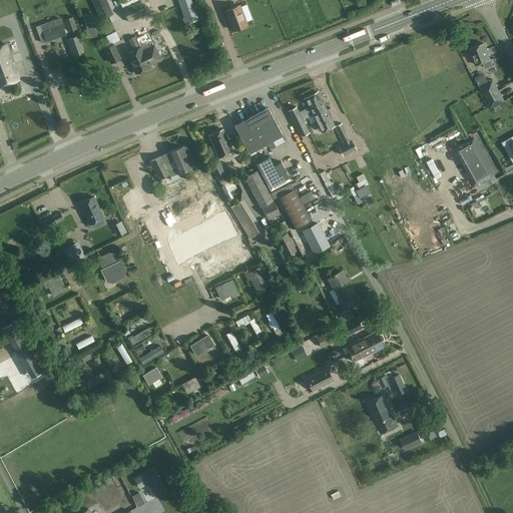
[(122,7),(125,14),(129,22),(146,15),(138,0),(137,0),(138,0),(122,7)]
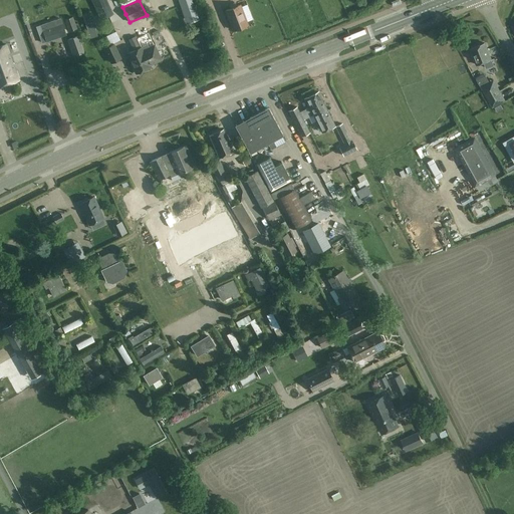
[(193,0),(178,0),(184,17),(197,12),(193,0)]
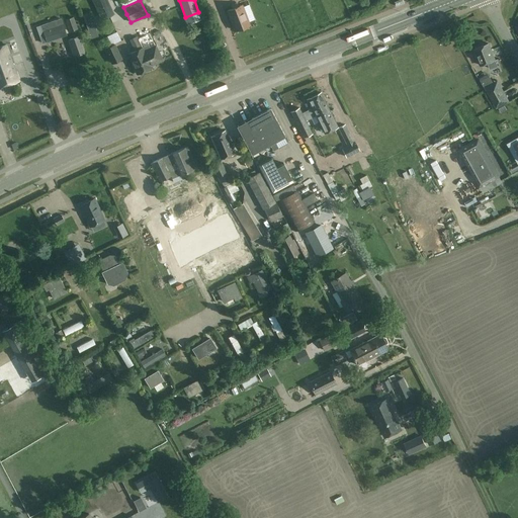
[(99,9),(103,18),(114,13),(110,4),(99,9)]
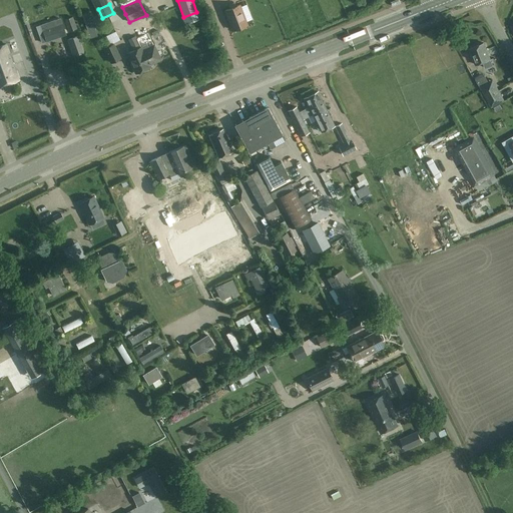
[(239,5),(225,11),(232,30),(247,24),(239,5)]
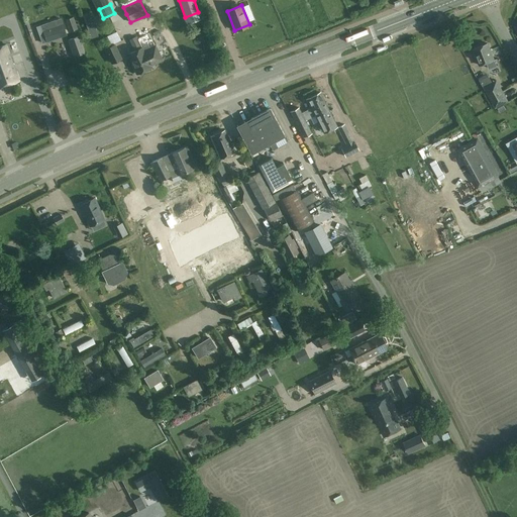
[(92,38),(99,35),(91,12),(84,15),(92,38)]
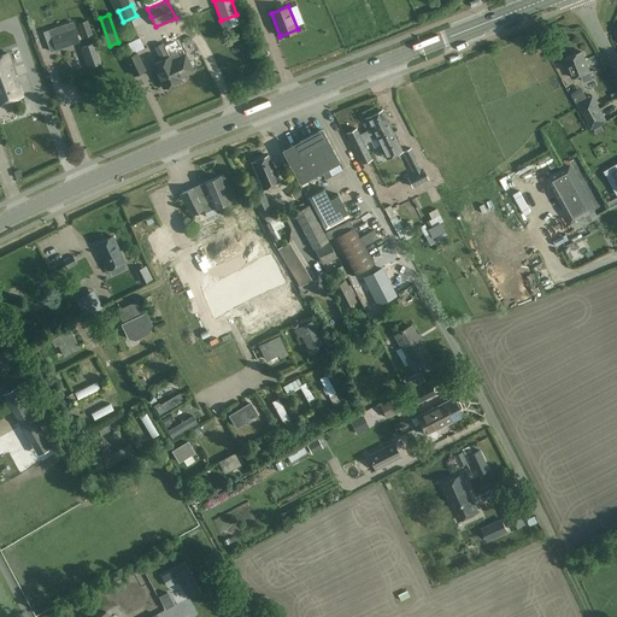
[(88,19),(77,23),(82,37),(93,35),(88,19)]
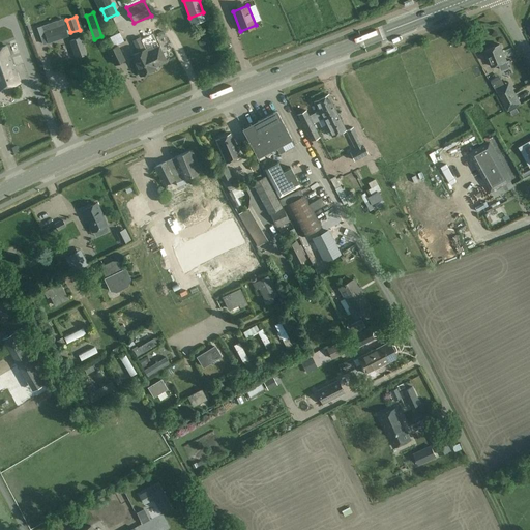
[(64,25),(62,19),(43,26),(46,32),(45,32),(46,36),(41,37),(43,43),(68,35),(64,25)]
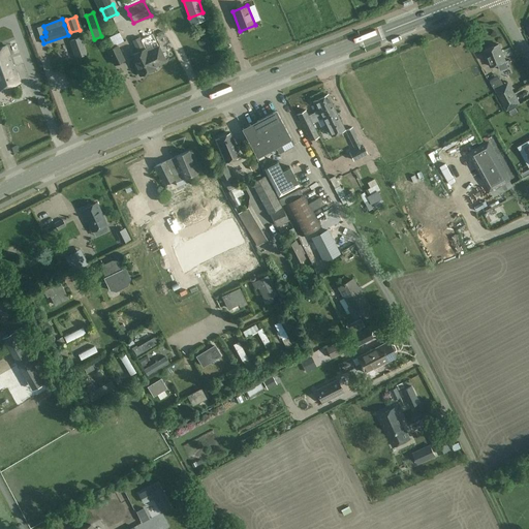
[(124,38),(129,35),(126,29),(120,32),(124,38)]
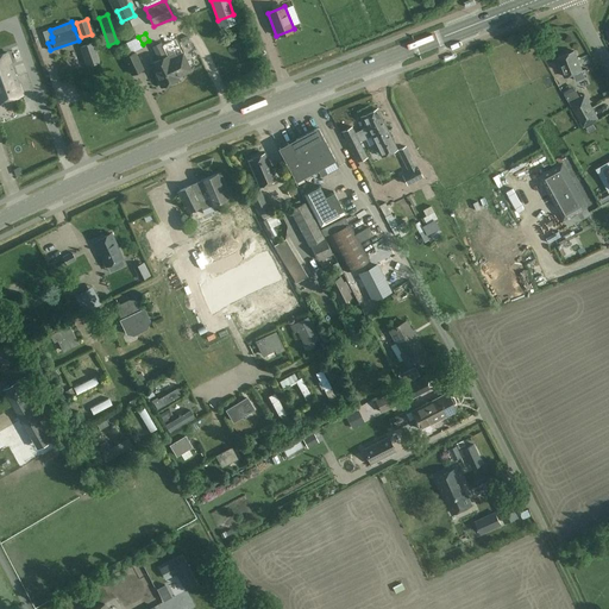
[(167,55),(161,42),(151,46),(157,60),(167,55)]
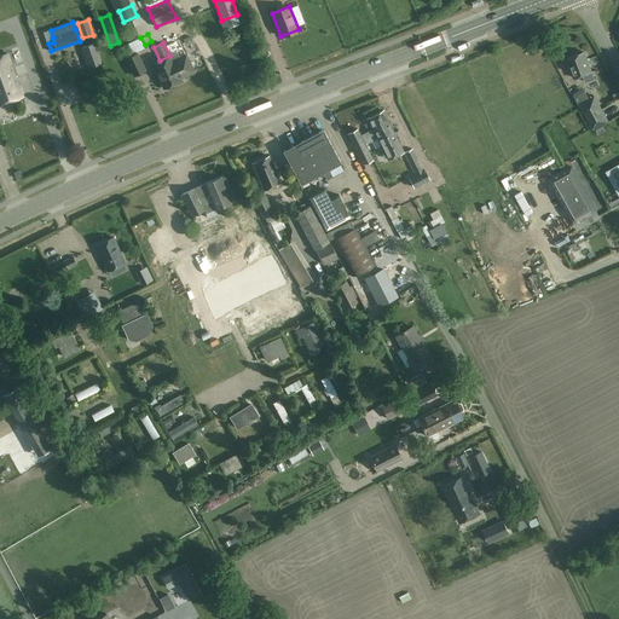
[(94,44),(82,47),(88,67),(102,62),(94,44)]
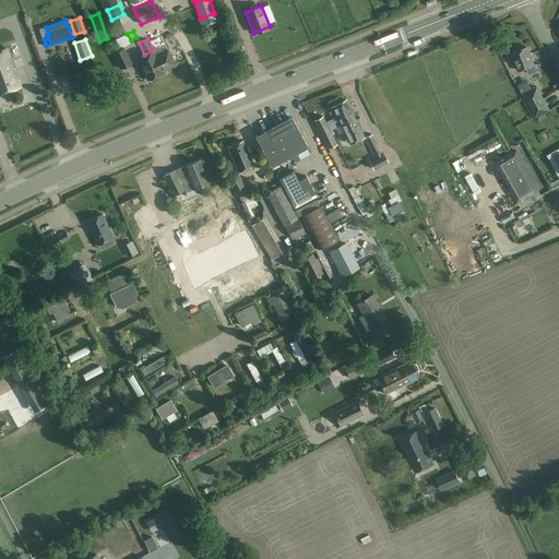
[(526,46),(511,52),(518,70),(526,67),(528,74),(536,71),(534,63),(526,46)]
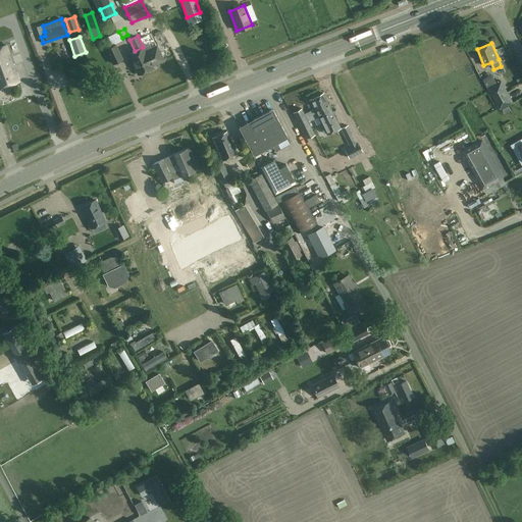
[(6,45),(0,46),(0,87),(19,81),(6,45)]
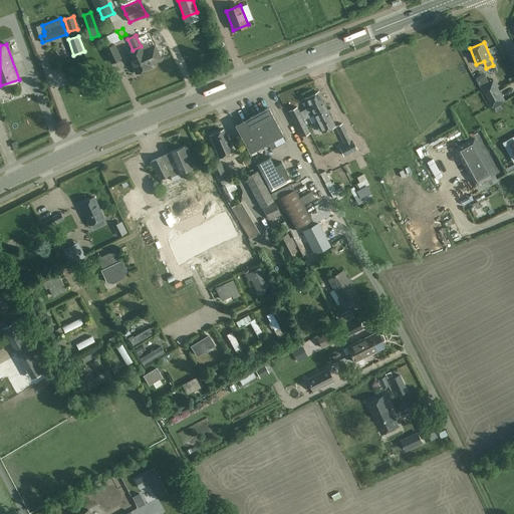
[(120,59),(113,44),(105,49),(111,63),(120,59)]
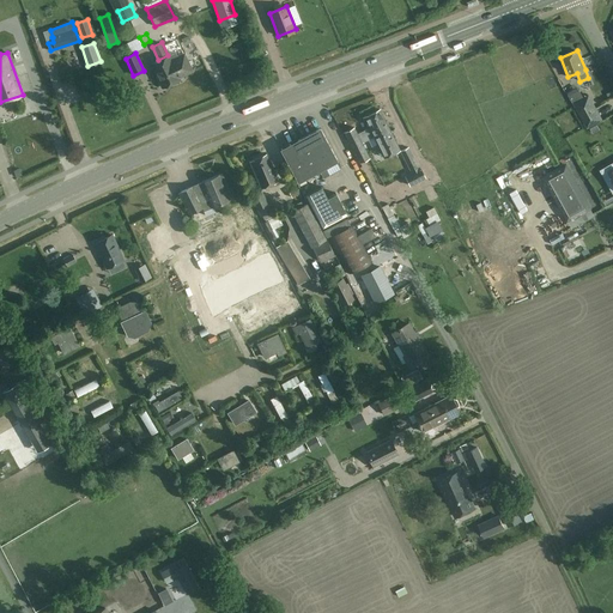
[(175,53),(169,56),(178,77),(192,71),(184,54),(177,56),(175,53)]
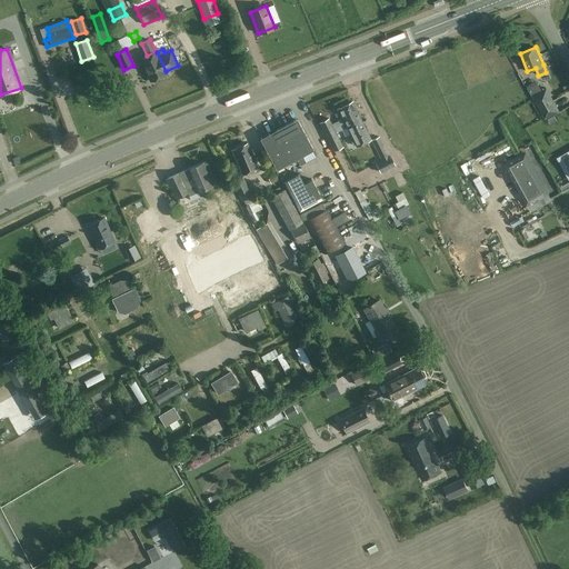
[(166,71),(157,52),(156,51),(140,59),(150,81),(167,73),(166,71)]
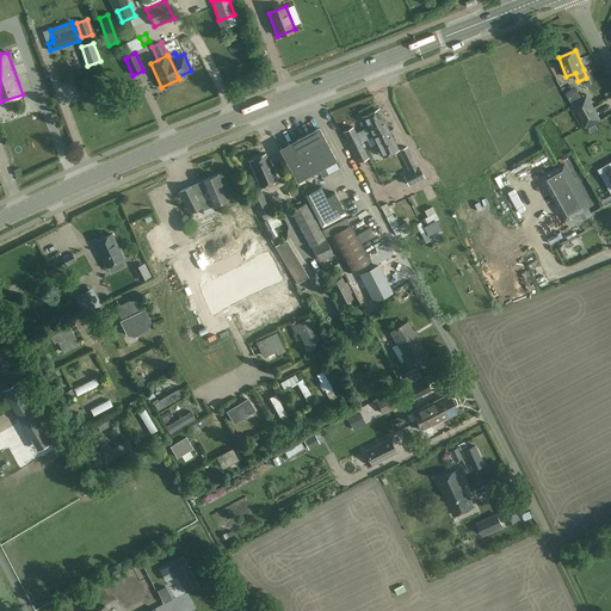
[(569,92),(562,71),(554,74),(561,94),(569,92)]
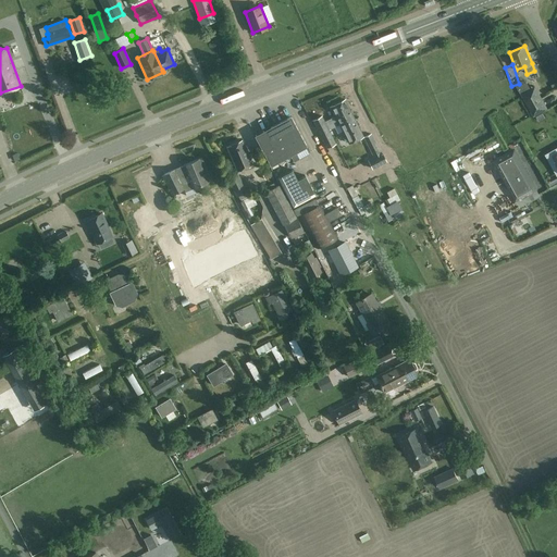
[(508,77),(495,82),(500,97),(514,93),(508,77)]
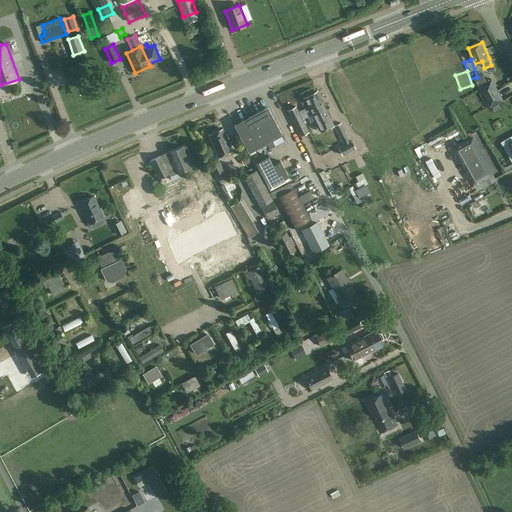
[(490,106),(503,99),(491,79),(479,86),(490,106)]
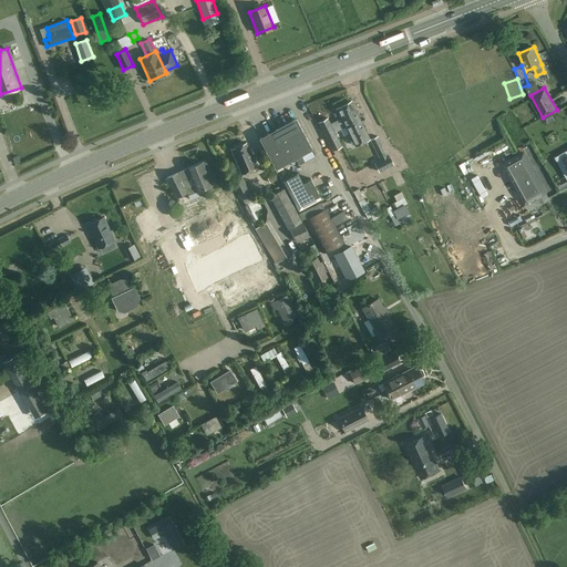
[(516,103),(518,109),(525,105),(528,115),(535,112),(526,91),(519,94),(522,100),(516,103)]
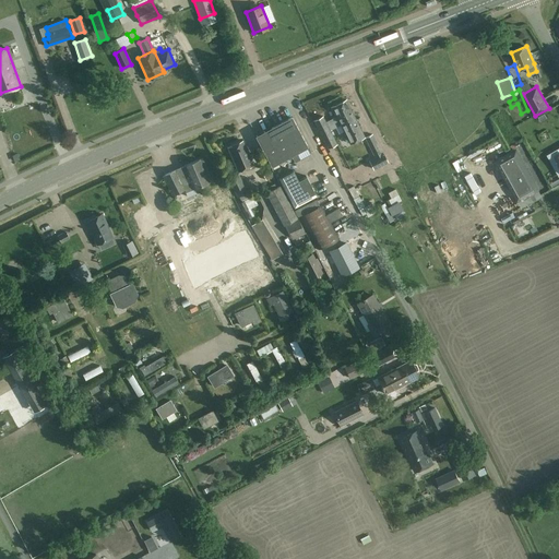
[(323,116),(314,120),(328,149),(335,145),(337,144),(330,130),(336,127),(356,118),(346,99),(332,107),(336,117),(326,121),(323,116)]
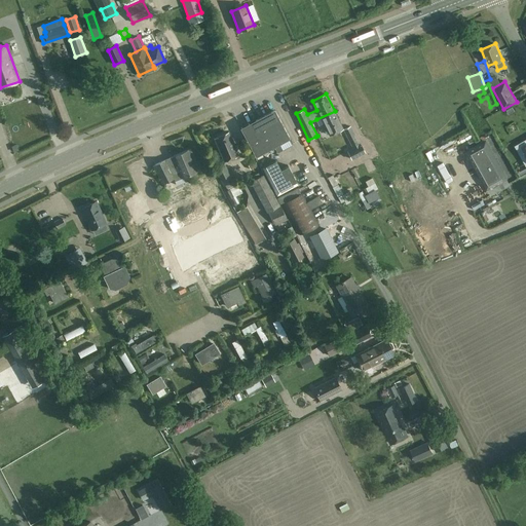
[(486,122),(503,114),(499,107),(482,115),(486,122)]
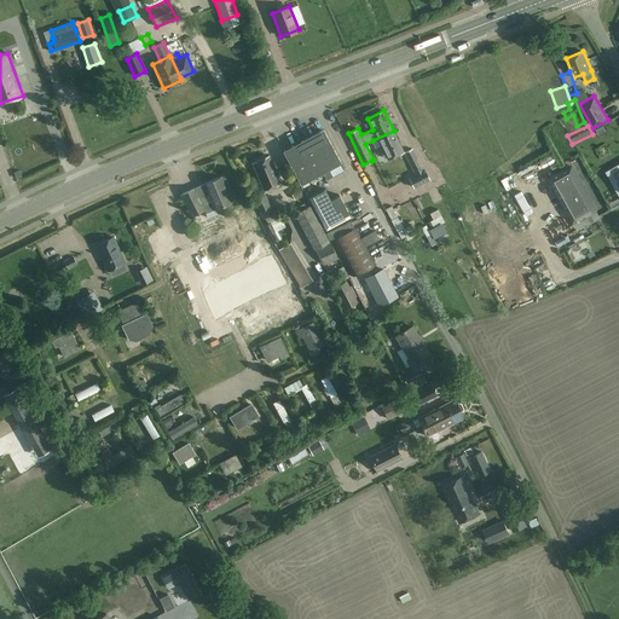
[(333,175),(329,168),(340,162),(323,129),(284,150),(301,183),(317,174),(320,181),(333,175)]
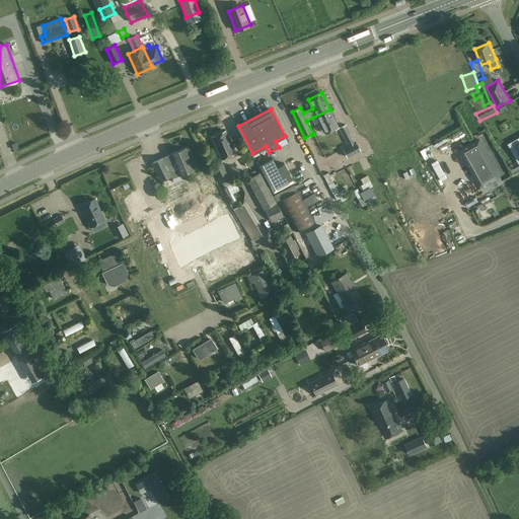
[(330,109),(312,118),(315,124),(319,122),(325,134),(339,128),(332,115),(330,109)]
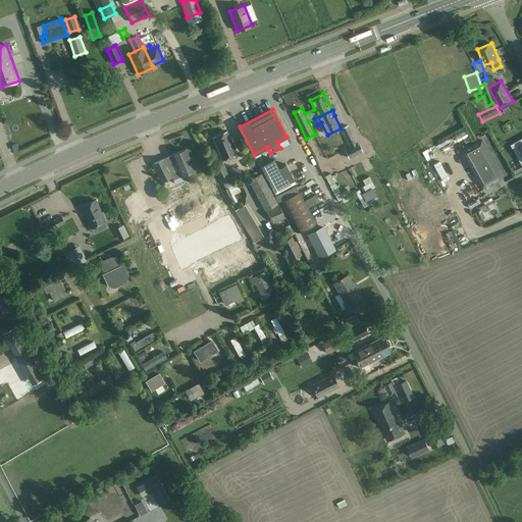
[(358,144),(357,144),(348,125),(341,128),(350,147),(345,150),(349,158),(362,152),(358,144)]
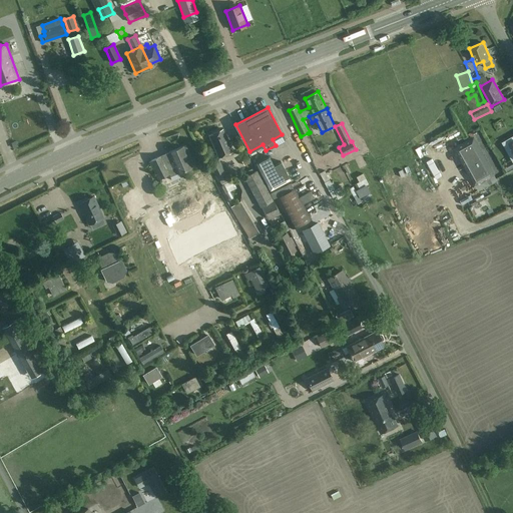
[(486,132),(482,124),(473,128),(477,137),(486,132)]
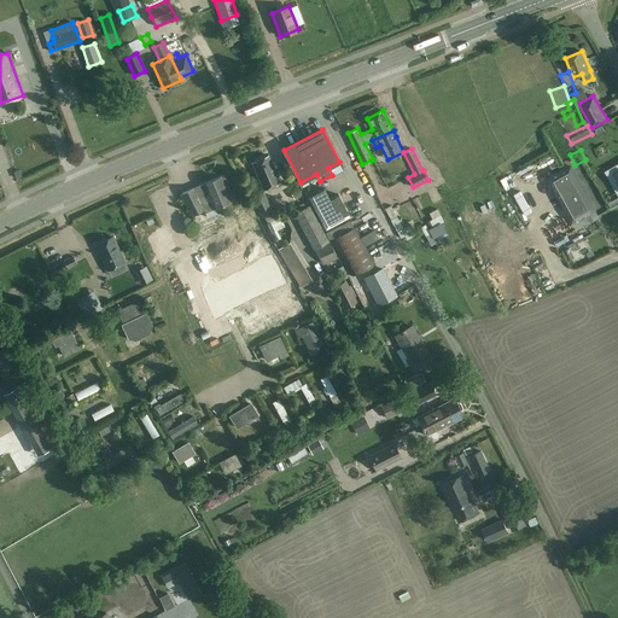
[(280,182),(268,155),(252,162),(263,188),(280,182)]
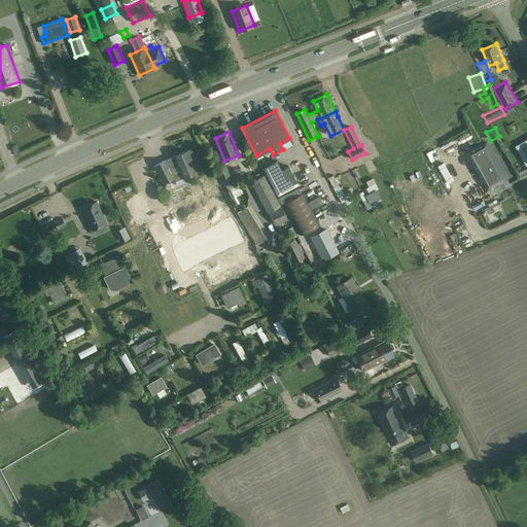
[(341,157),(348,154),(346,150),(337,155),(329,140),(322,143),(332,165),(343,160),(341,157)]
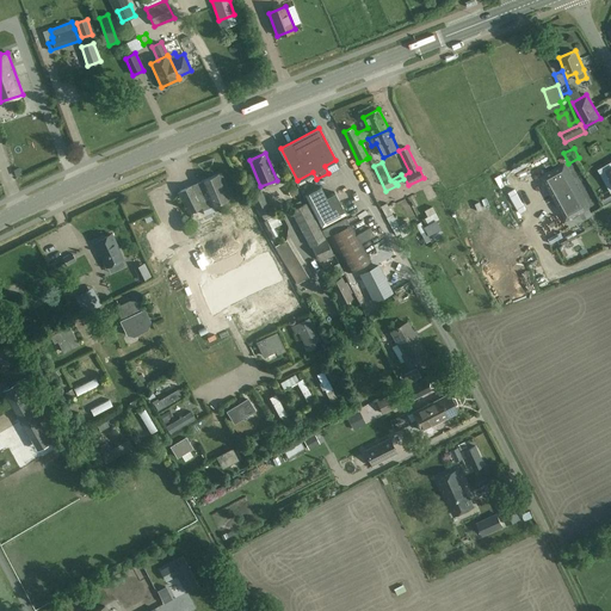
[(563,165),(543,177),(566,218),(587,207),(563,165)]
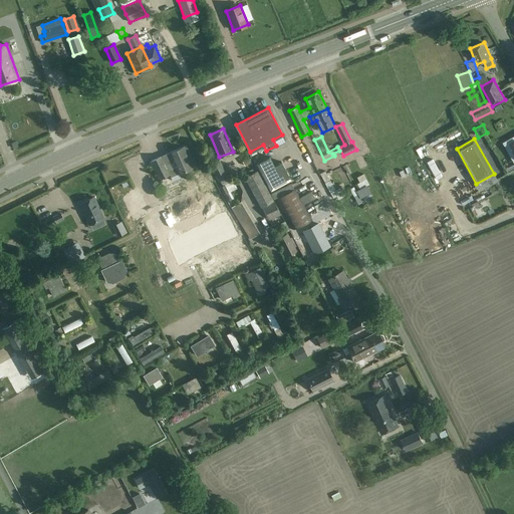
[(192,160),(187,146),(184,147),(183,147),(169,152),(170,153),(161,156),(151,162),(159,179),(170,174),(171,176),(173,181),(188,174),(186,170),(192,168),(190,162),(192,160)]
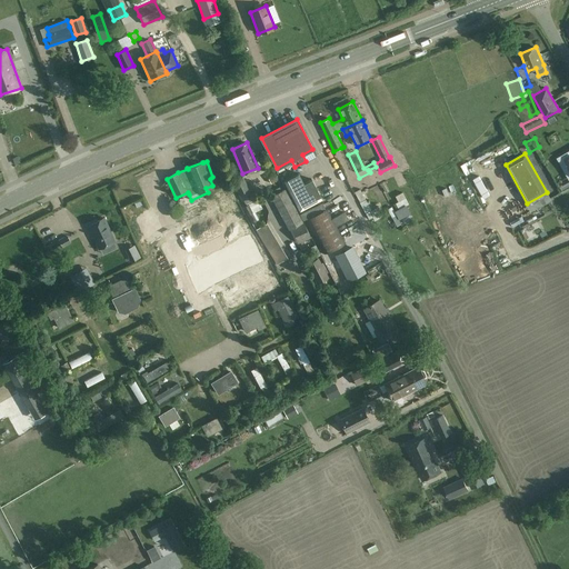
[(556,186),(568,181),(565,170),(552,175),(556,186)]
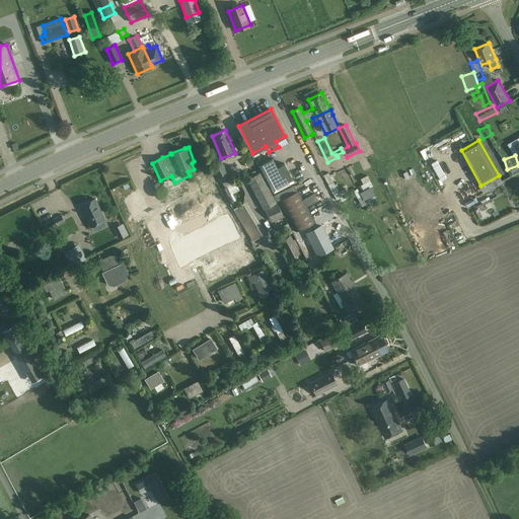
[(249,157),(244,160),(247,167),(255,163),(252,159),(250,160),(249,157)]
